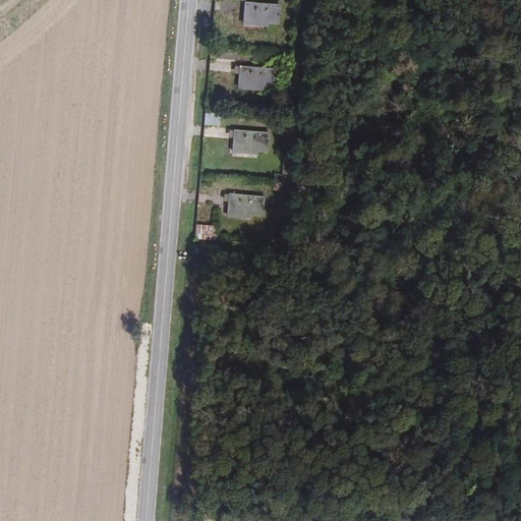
[(281,5),(244,1),(242,24),(268,29),(268,25),(279,25),(281,5)]
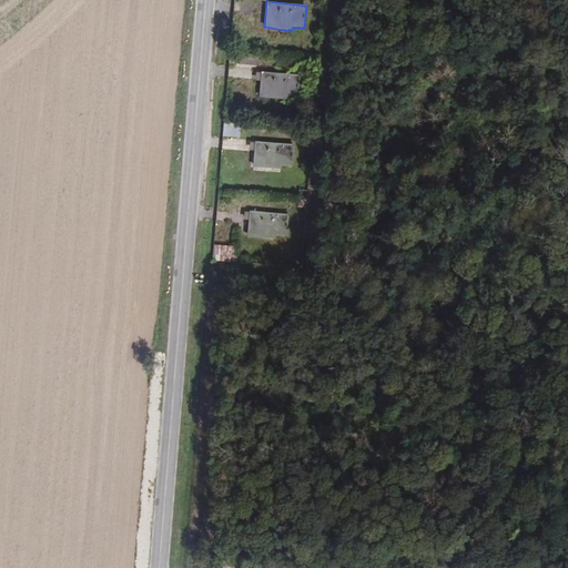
[(300,75),(261,72),(259,100),(286,101),(286,98),(297,100),(300,75)]
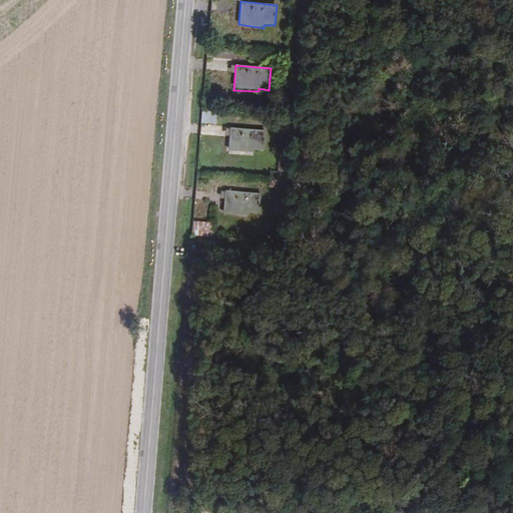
[(200,113),(200,126),(205,126),(205,125),(215,125),(216,114),(200,113)]
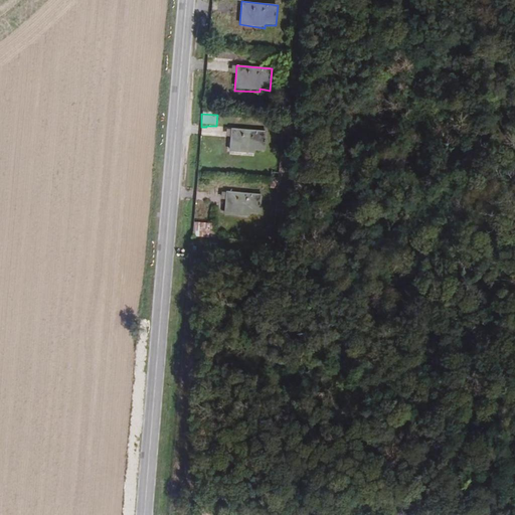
[(228,137),(229,129),(221,128),(220,136),(228,137)]
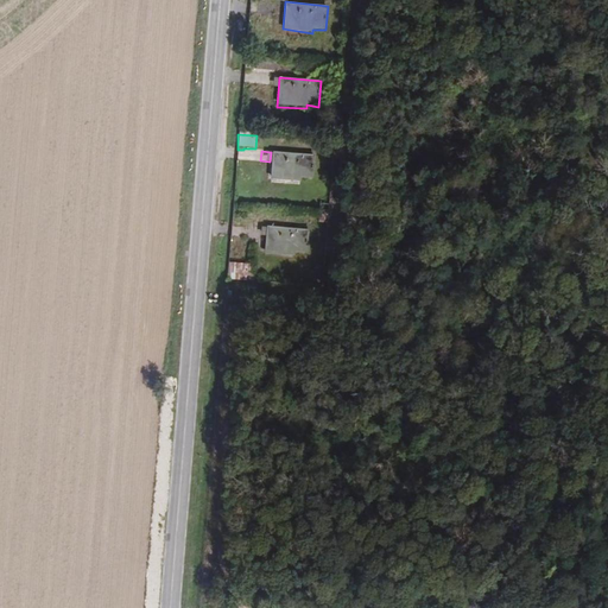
[(315,156),(271,152),(270,179),(299,183),(299,178),(312,179),(315,156)]
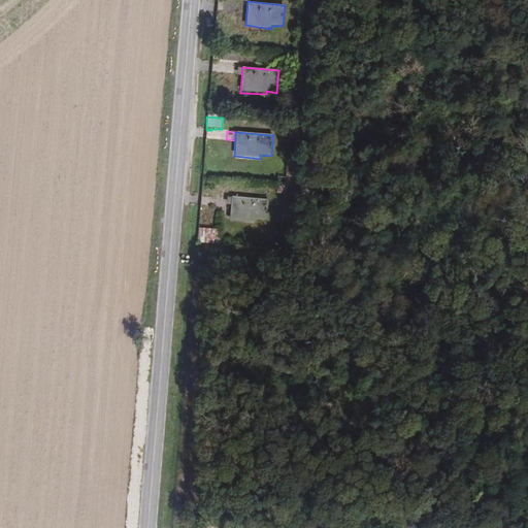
[(267,201),(232,197),(229,222),(256,225),(256,221),(265,222),(267,201)]
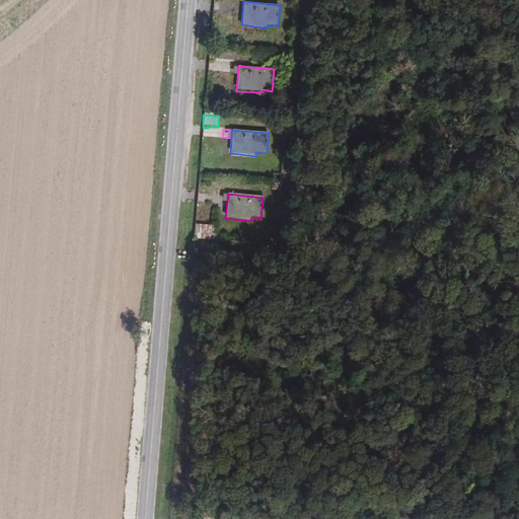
All buildings are outlined.
